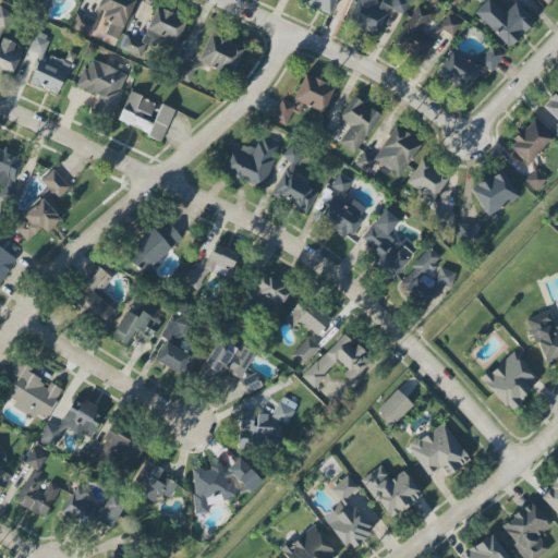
[(74,0),(79,1),(79,0),(26,0),(26,1),(45,9),(48,0),(74,0)]
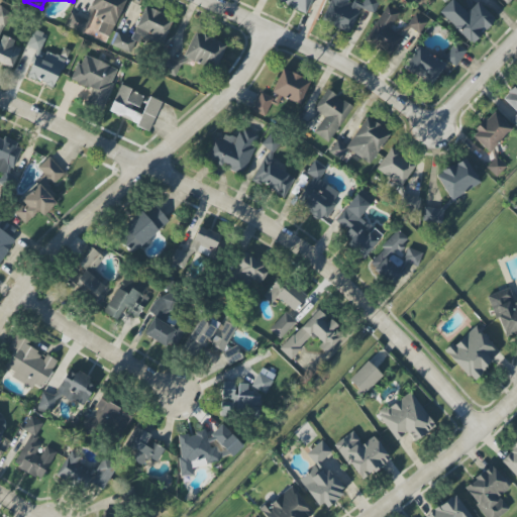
[(90,21),(92,16),(102,20),(97,32),(111,37),(123,0),(92,0),(86,20),(90,21)]
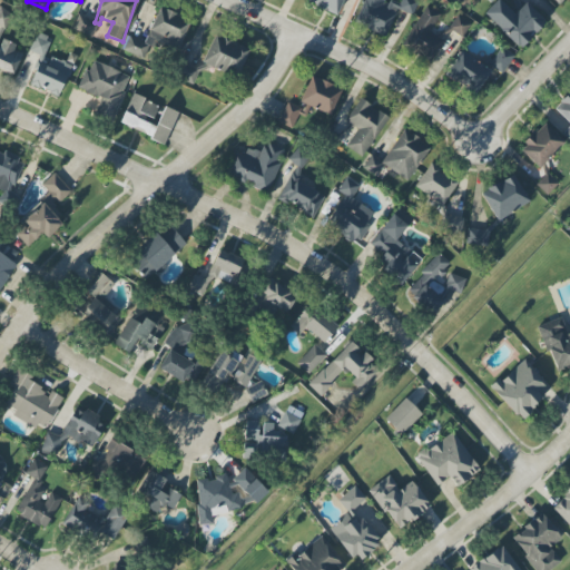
[(307,0),(306,3),(337,15),(343,0),(307,0)]
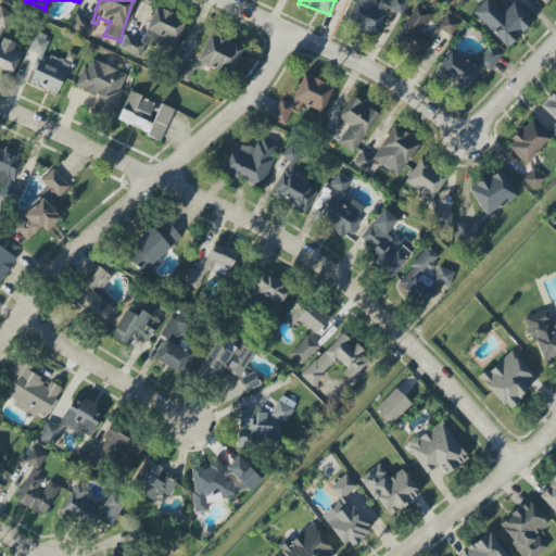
[(355,0),(348,24),(378,35),(387,10),(403,15),(407,0),(406,0),(391,0),(390,4),(378,0),(355,0)]
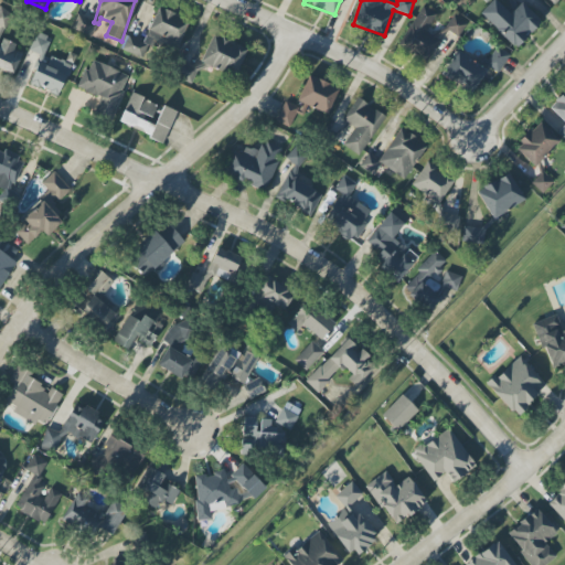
[(521,3),(510,14),(494,0),(491,0),(479,14),(515,49),(541,21),(521,3)]
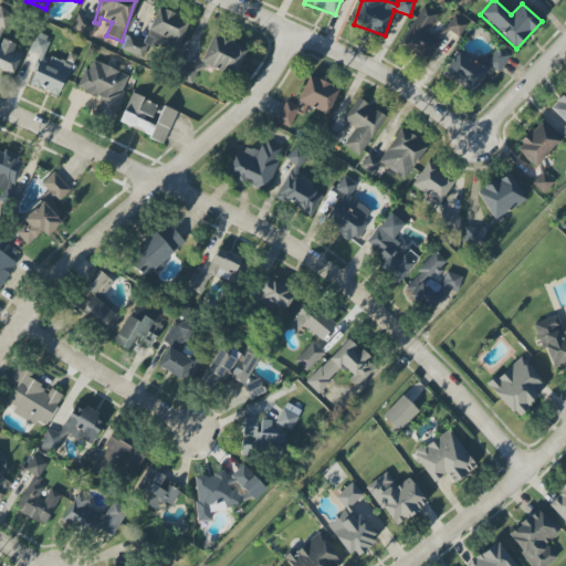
[(428,62),(436,46),(449,54),(465,23),(451,16),(439,39),(427,32),(437,14),(420,6),(398,45),(428,62)]
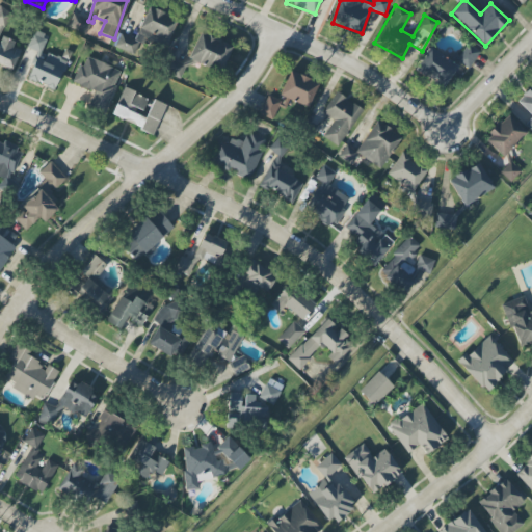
[(135,40),(120,33),(114,47),(134,55),(140,37),(165,48),(178,20),(149,7),(135,40)]
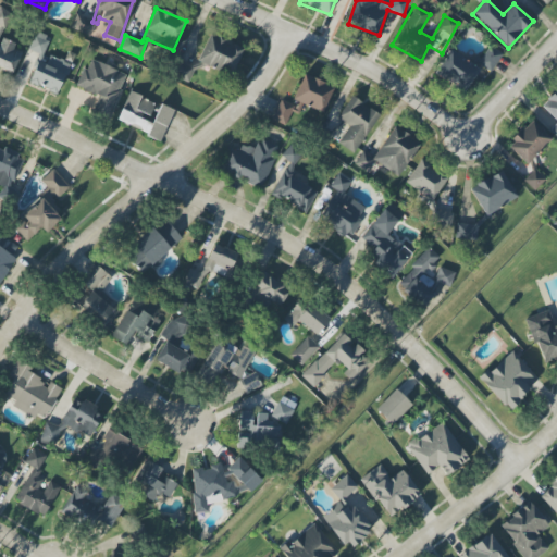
[(0,67),(13,74),(22,52),(14,49),(15,45),(0,37),(10,15),(0,10),(0,67)]
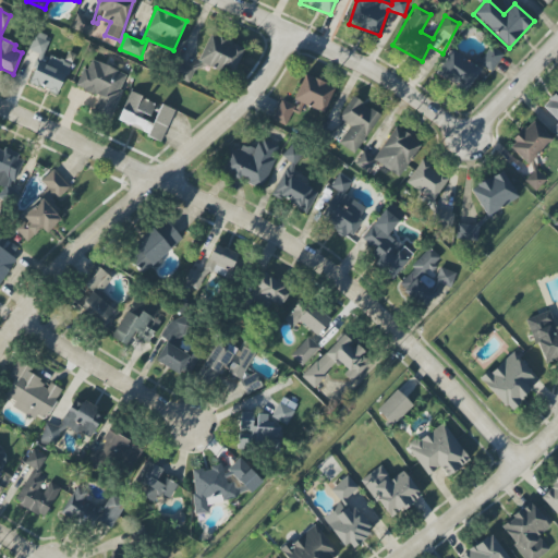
[(71,29),(91,37),(96,22),(76,14),(71,29)]
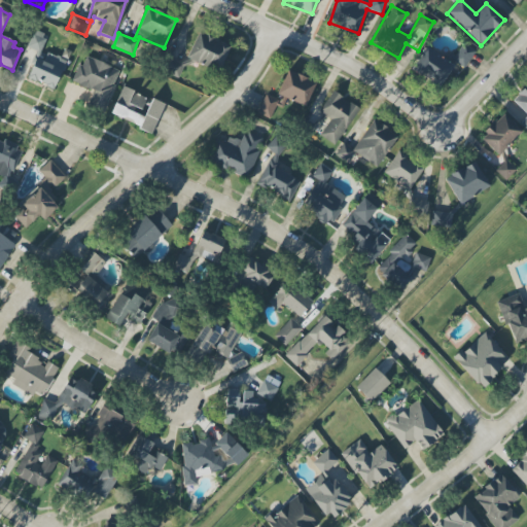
[(28,78),(56,90),(66,60),(43,51),(48,36),(34,30),(28,47),(38,51),(28,78)]
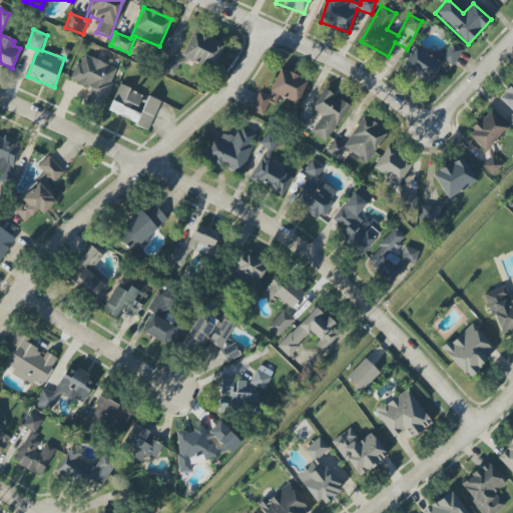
[(181,56),(212,70),(223,45),(193,31),(181,56)]
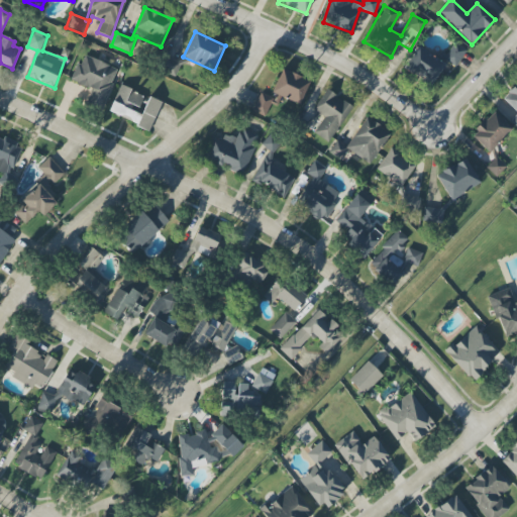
[(455,67),(467,50),(454,42),(443,59),(455,67)]
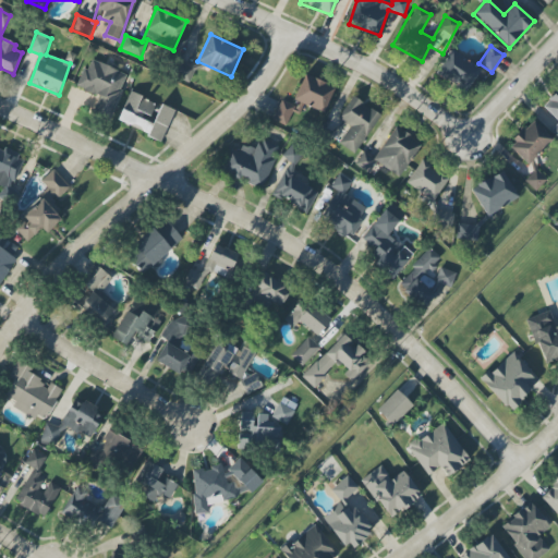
[(480,68),(449,51),(435,75),(466,93),(480,68)]
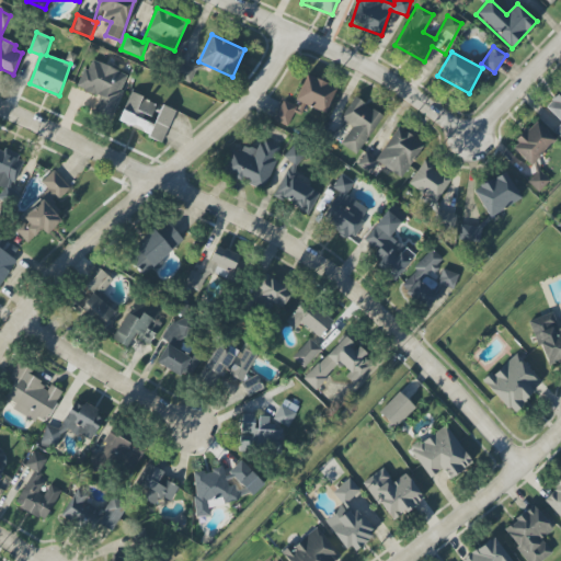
[(128,75),(89,60),(78,89),(99,96),(93,112),(112,118),(128,75)]
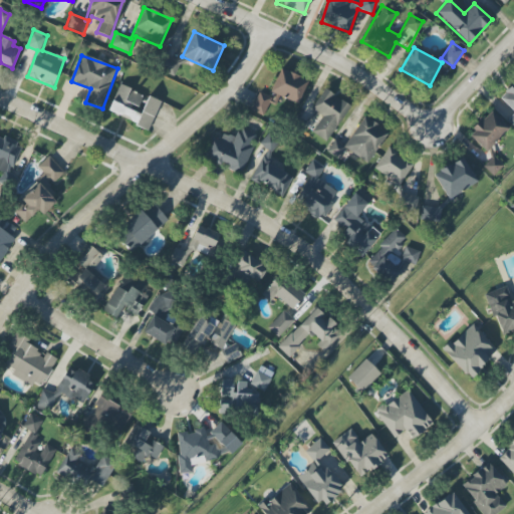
[(175,76),(179,62),(163,57),(158,70),(175,76)]
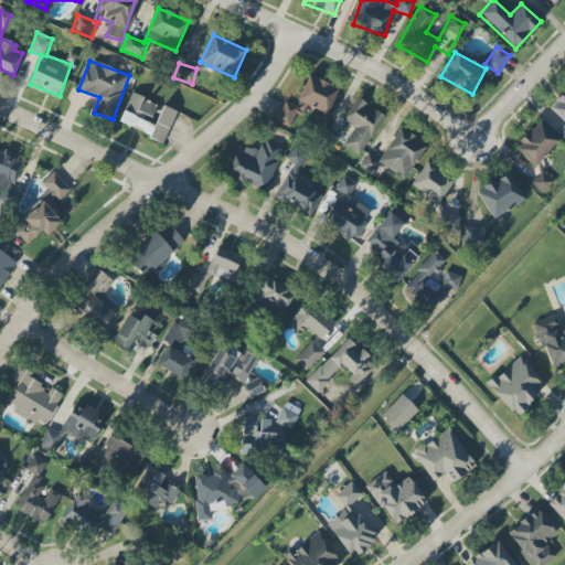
[(275,123),(289,128),(295,114),(302,116),(306,107),(327,116),(338,88),(308,76),(296,105),(284,100),(275,123)]
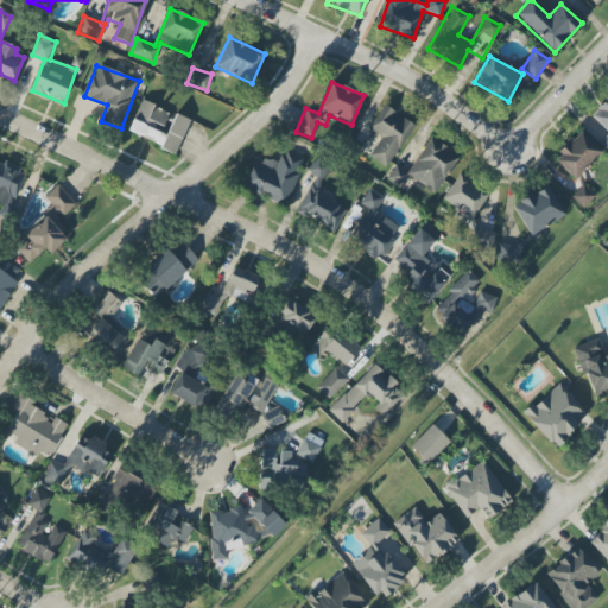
[(128,133),(177,153),(190,121),(141,101),(128,133)]
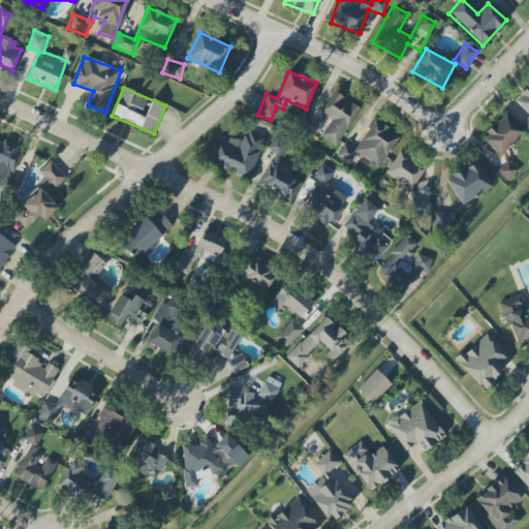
[(362,111),(335,92),(320,112),(325,116),(314,130),(336,146),(362,111)]
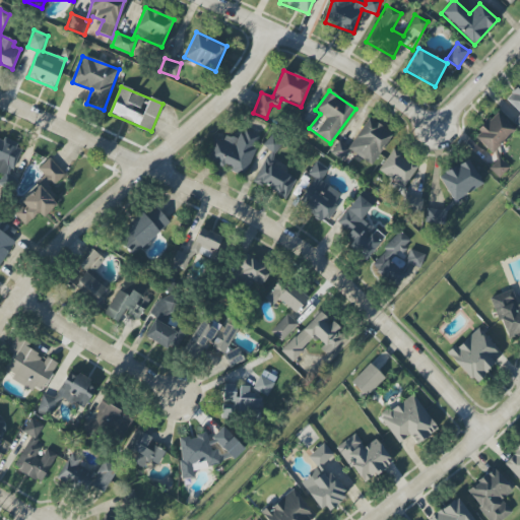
[(515,130),(496,112),(473,136),(492,154),(515,130)]
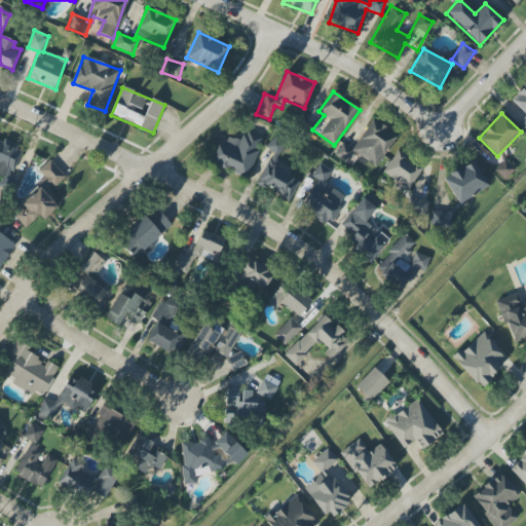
[(397,135),(370,120),(353,149),(342,143),(335,155),(348,163),(353,154),(378,167),(397,135)]
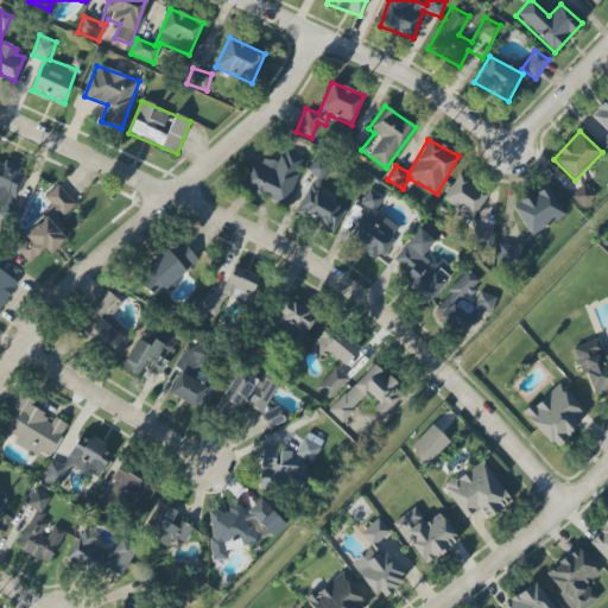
[(285,204),(304,160),(283,151),(277,163),(264,157),(260,166),(252,163),(242,185),(285,204)]
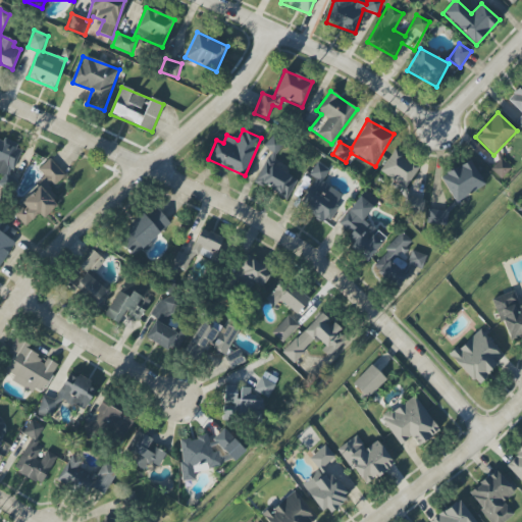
[(263,146),(273,157),(284,146),(274,135),(263,146)]
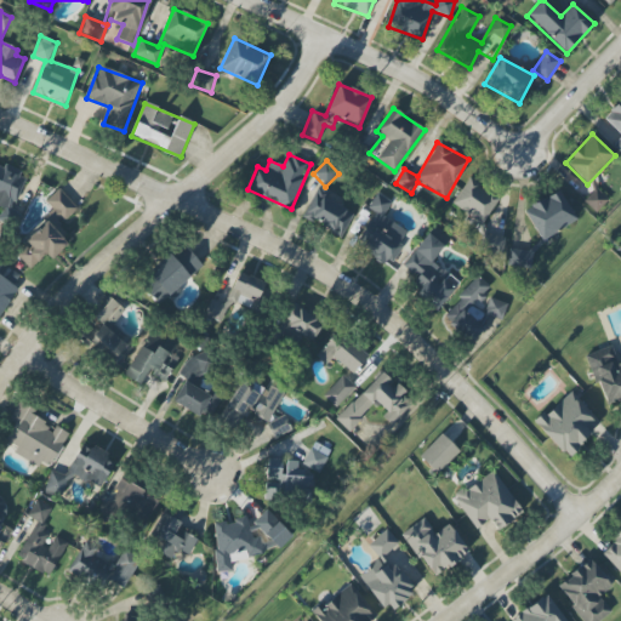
[(26,176),(0,165),(0,209),(10,214),(26,176)]
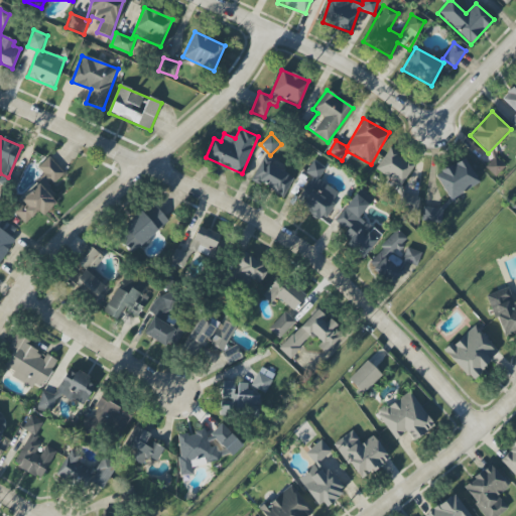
[(375,169),(399,186),(414,166),(389,148),(375,169)]
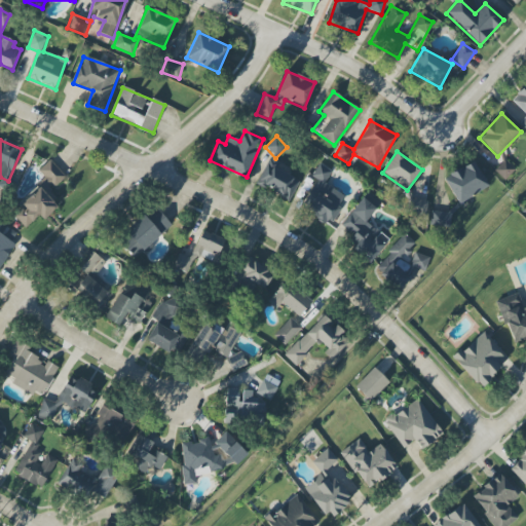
[(25,228),(39,215),(43,220),(61,204),(48,192),(66,177),(50,160),(38,171),(46,180),(21,203),(24,207),(13,216),(25,228)]
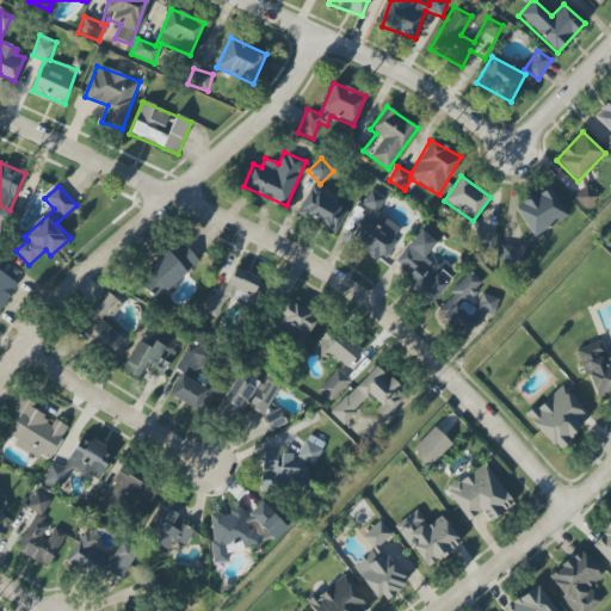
[(514,208),(534,238),(568,216),(549,186),(514,208)]
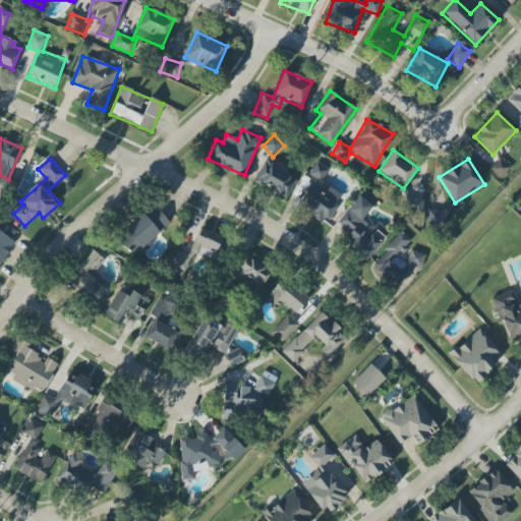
[(510,169),(501,159),(489,169),(500,179),(510,169)]
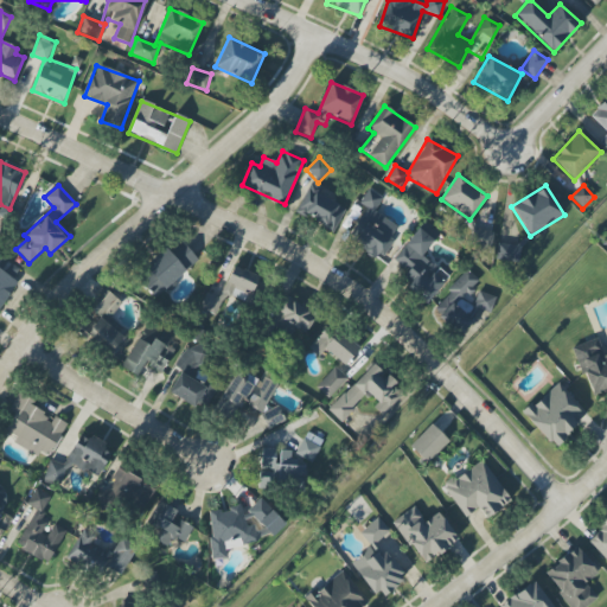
[(398,227),(375,211),(383,198),(369,189),(359,204),(366,208),(347,237),(381,259),(394,240),(391,237),(398,227)]
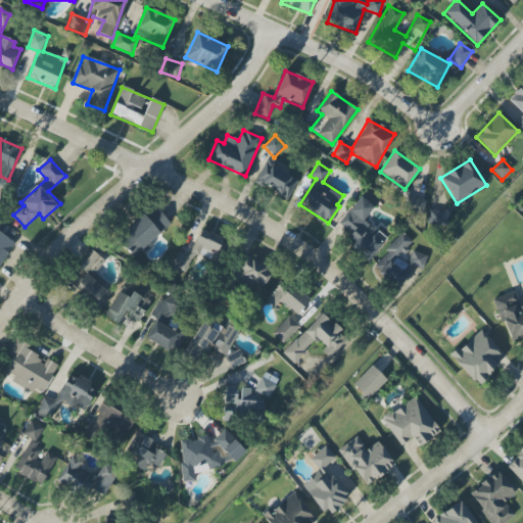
[(297,177),(264,163),(255,186),(289,198),(297,177)]
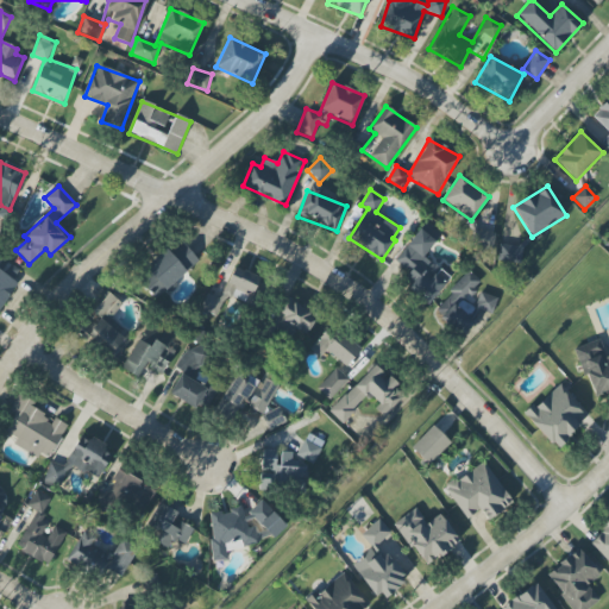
[(0,207),(0,214),(4,224),(17,219),(11,203),(0,207)]
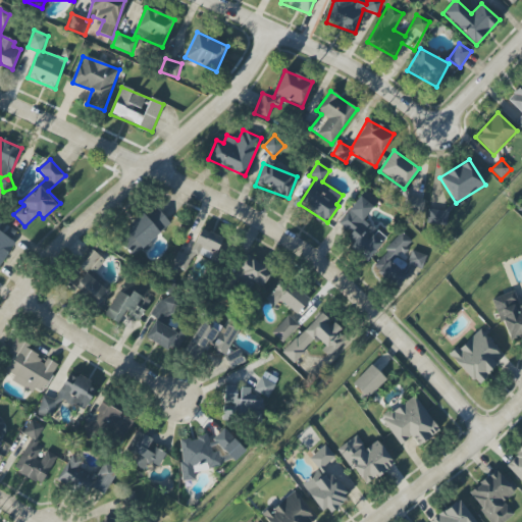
[(378,201),(365,191),(337,224),(351,235),(344,243),(367,261),(386,238),(363,219),(378,201)]
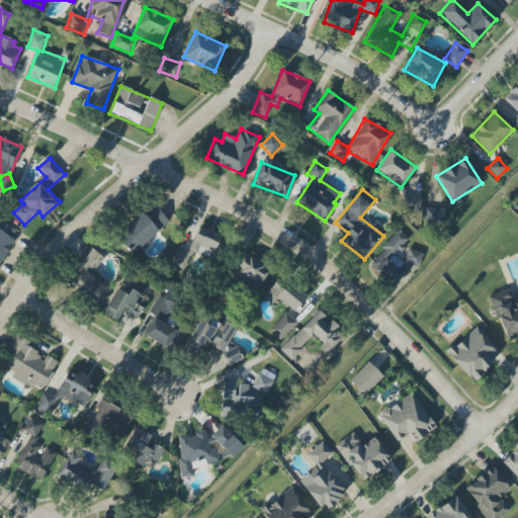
[(398,212),(420,214),(422,196),(400,195),(398,212)]
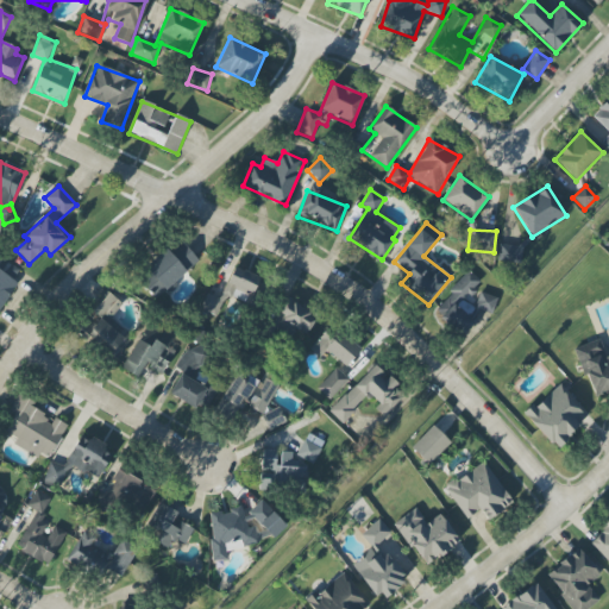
[(199,259),(181,242),(170,252),(167,249),(137,277),(157,299),(199,259)]
